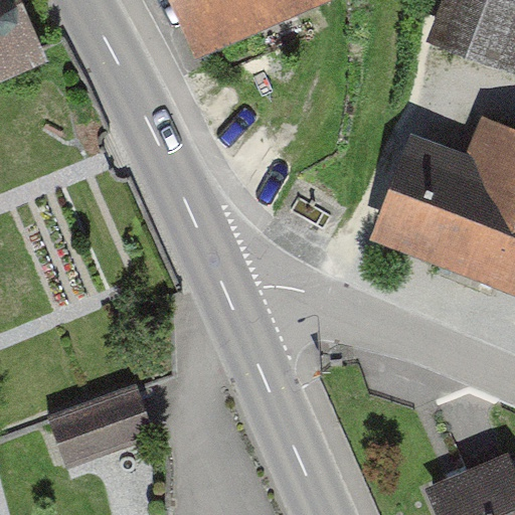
[(21,0),(0,0),(0,73),(45,54),(21,0)]
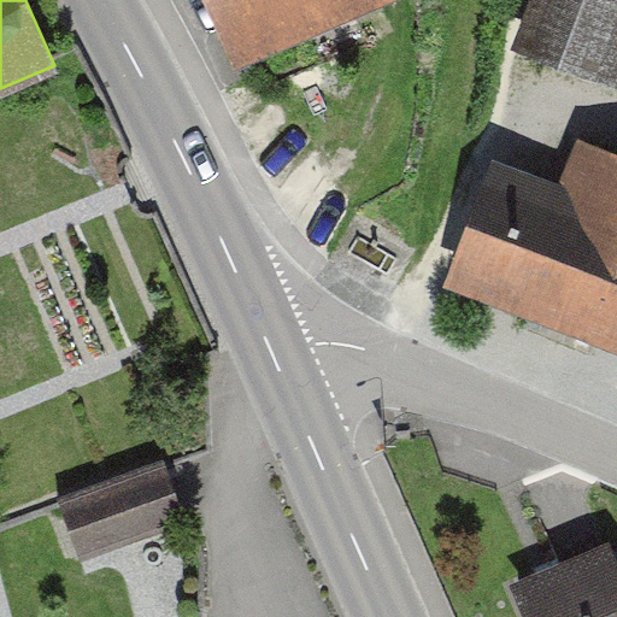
[(210,0),(241,69),(398,0),(210,0)]
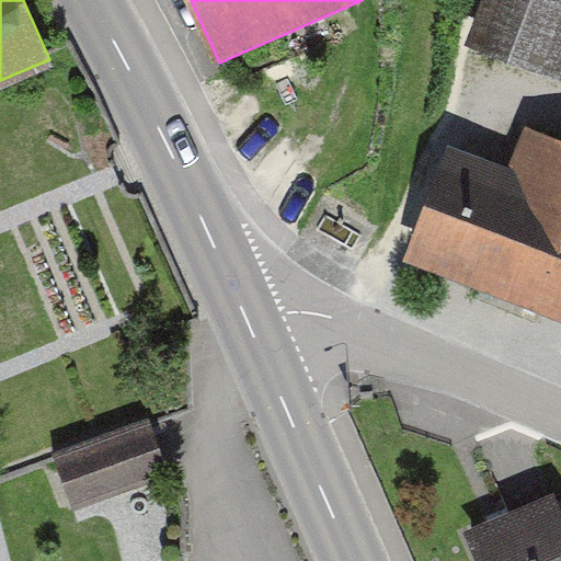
[(560,0),(478,0),(464,44),(560,77),(560,0)]
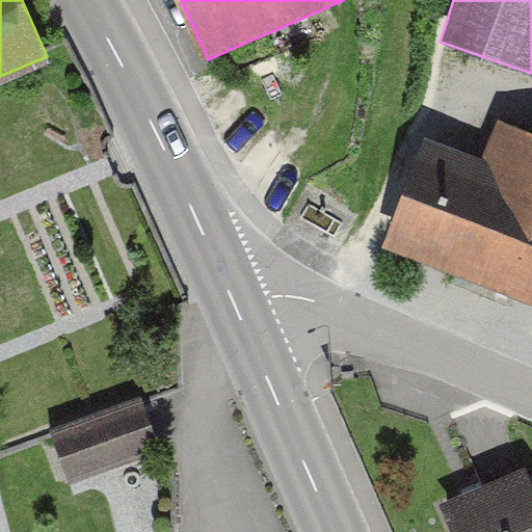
[(531,306),(531,134),(503,123),(487,162),(427,138),(383,247),(531,306)]
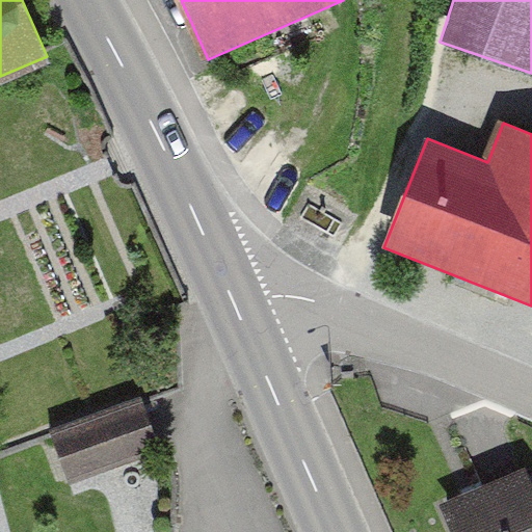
[(147,409),(51,439),(65,485),(161,456),(147,409)]
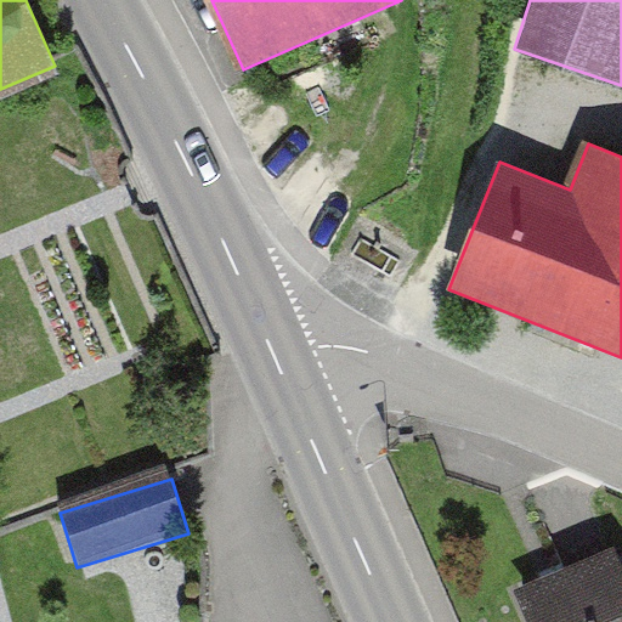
[(621,621),(621,564),(610,538),(512,582),(529,621),(621,621)]
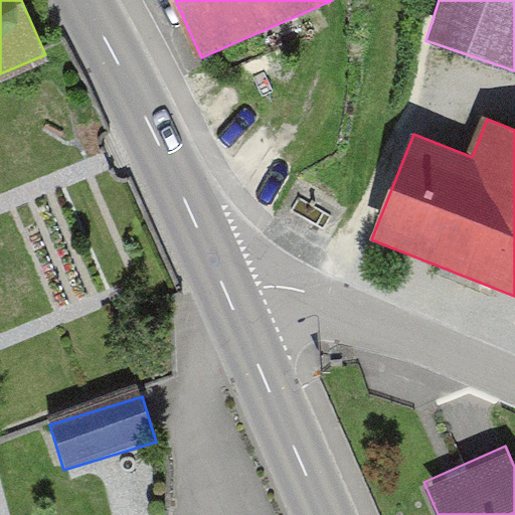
All buildings are outlined.
